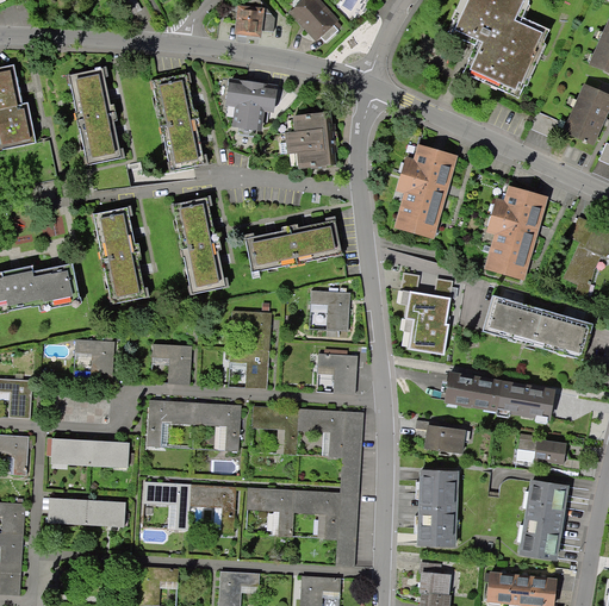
[(128,0),(132,10),(140,7),(136,0),(128,0)]
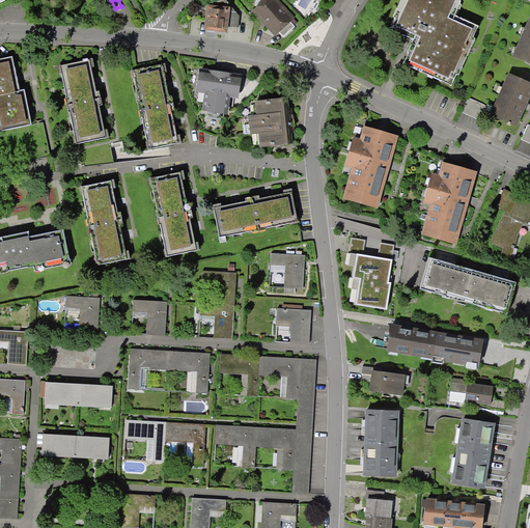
[(224,27),(236,28),(238,17),(224,0),(217,0),(207,7),(205,29),(223,30),(224,27)]
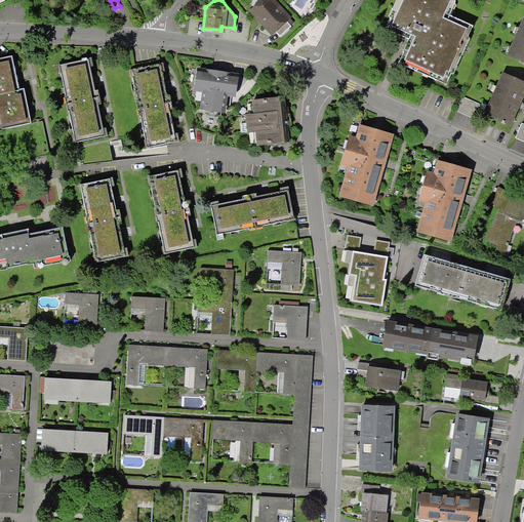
[(252,0),(248,4),(253,8),(250,11),(271,34),(274,31),(279,37),(290,27),(285,21),(288,17),(271,0),(252,0)]
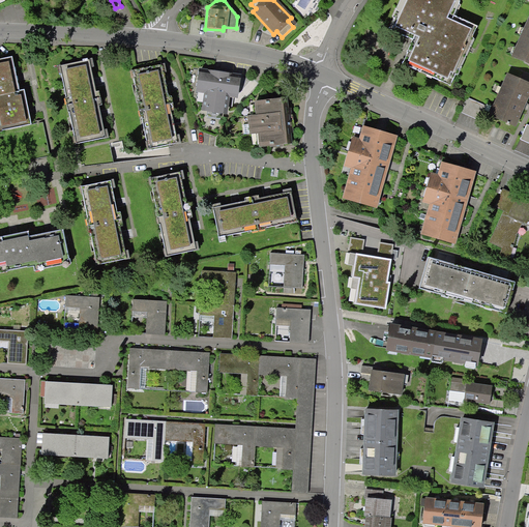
[(403,0),(390,27),(414,37),(404,60),(450,82),(476,25),(452,13),(459,0),(403,0)]
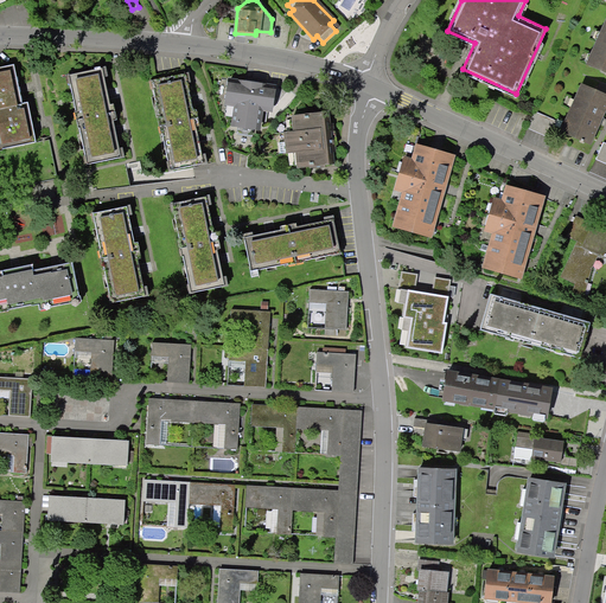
[(605,23),(589,62),(605,69),(605,23)]
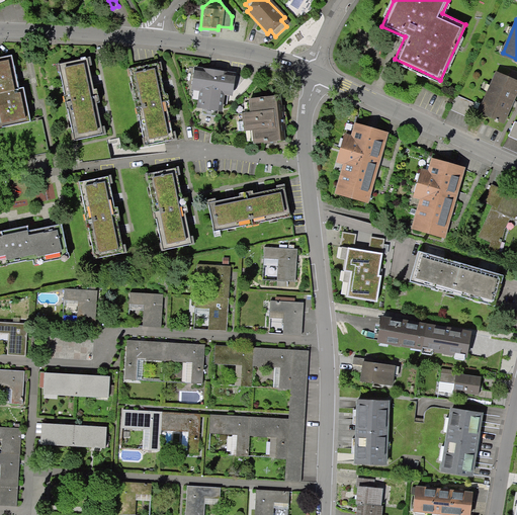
[(26,84),(21,85),(14,52),(0,54),(0,124),(33,118),(26,84)]
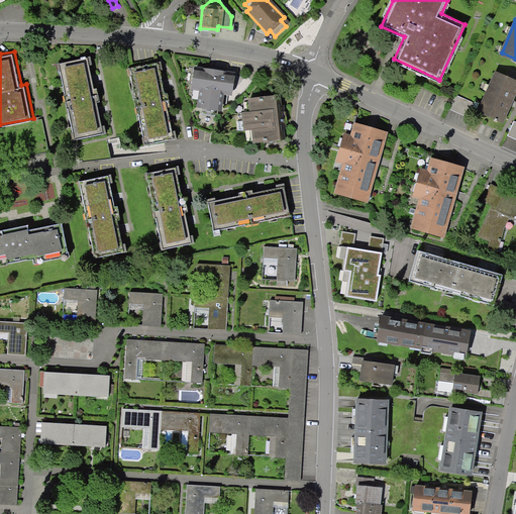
[(76,136),(103,130),(87,56),(60,62),(76,136)]
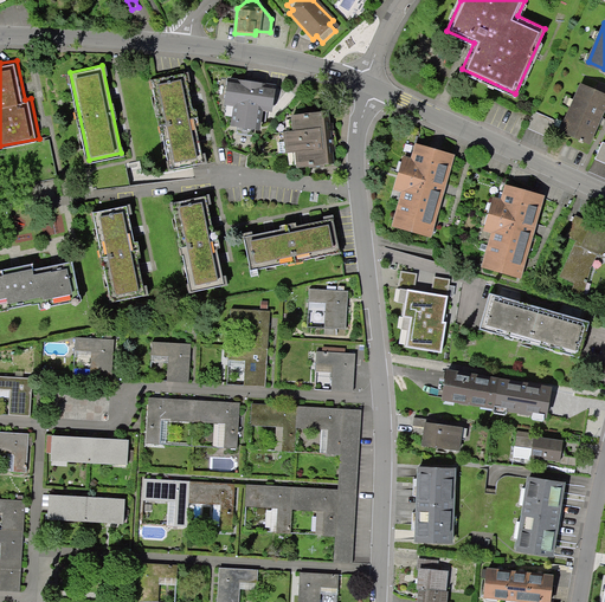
[(171,166),(204,159),(185,71),(153,78),(171,166)]
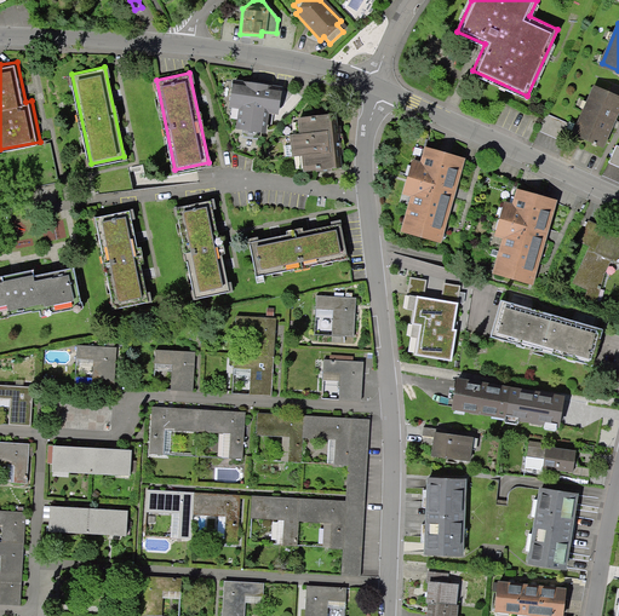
[(264,80),(239,103),(256,121),(281,98),(264,80)]
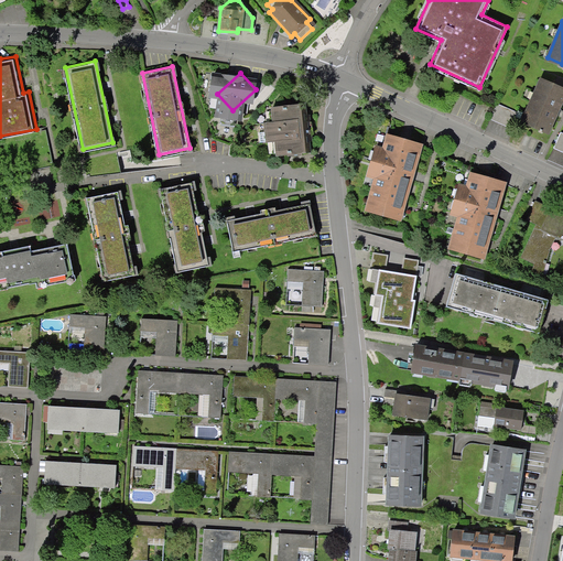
[(562,89),(540,79),(522,121),(547,132),(562,94),(562,89)]
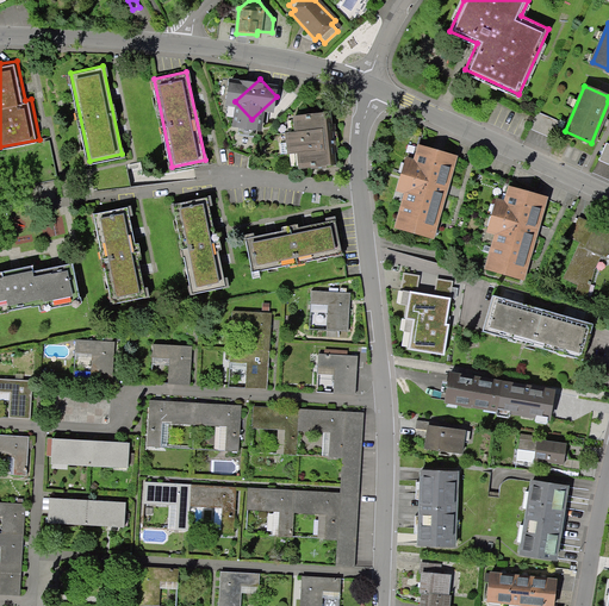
[(293,116),(294,132),(278,135),(280,155),(297,152),(299,170),(335,167),(333,152),(336,152),(333,125),(330,125),(329,112),(293,116)]
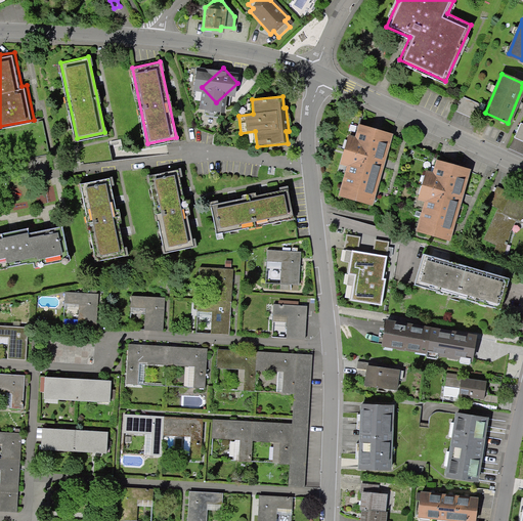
[(480,105),(461,97),(454,110),(475,119),(480,105)]
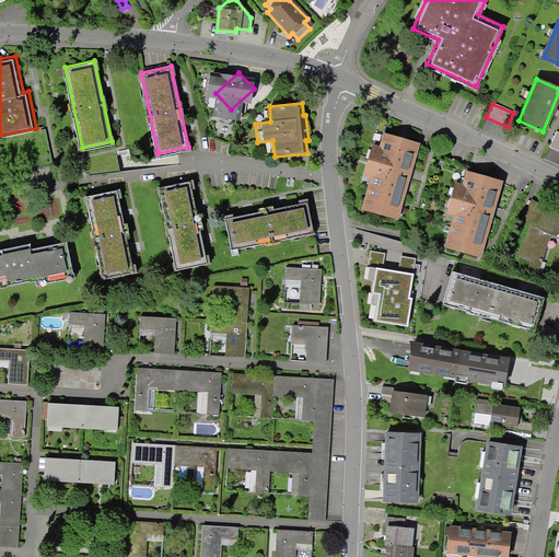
[(558,134),(555,132),(549,147),(558,150),(558,134)]
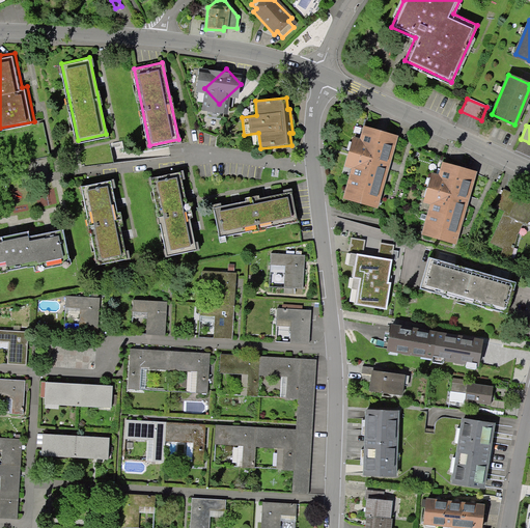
[(352,138),(344,165),(353,167),(344,197),(375,206),(381,189),(391,155),(395,137),(364,128),(360,140),(352,138)]
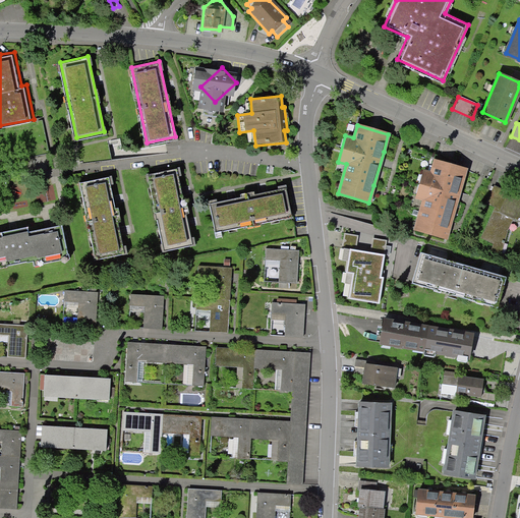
[(422,171),(415,196),(423,199),(415,229),(446,238),(451,221),(460,186),(465,169),(435,161),(430,173),(422,171)]
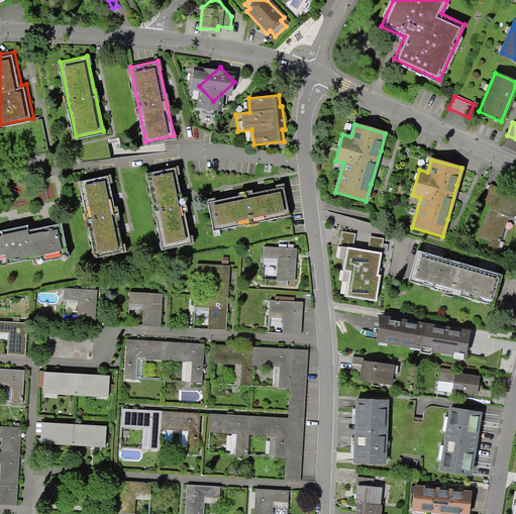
[(162,248),(190,242),(174,168),(146,174),(162,248)]
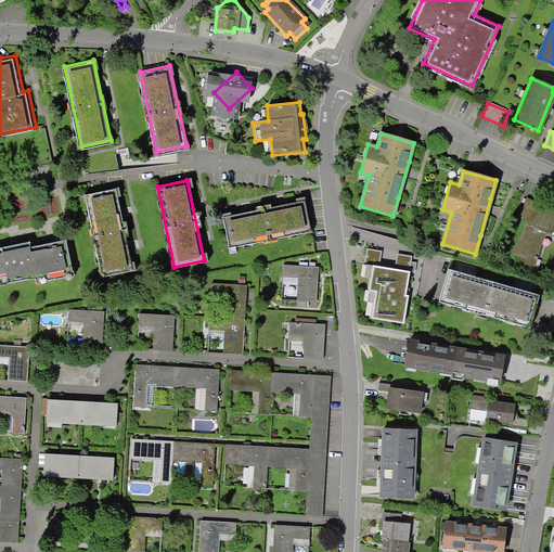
[(102,273),(132,267),(115,187),(86,193),(102,273)]
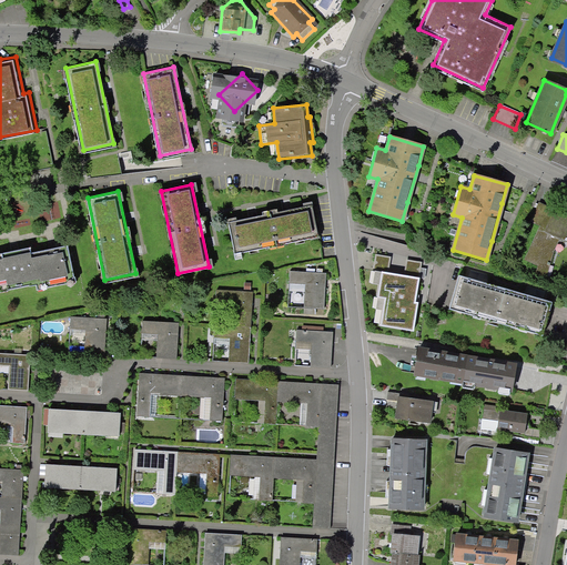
[(525,259),(537,264),(535,273),(545,276),(553,251),(552,250),(557,236),(566,241),(566,217),(538,203),(534,213),(530,220),(540,225),(525,259)]
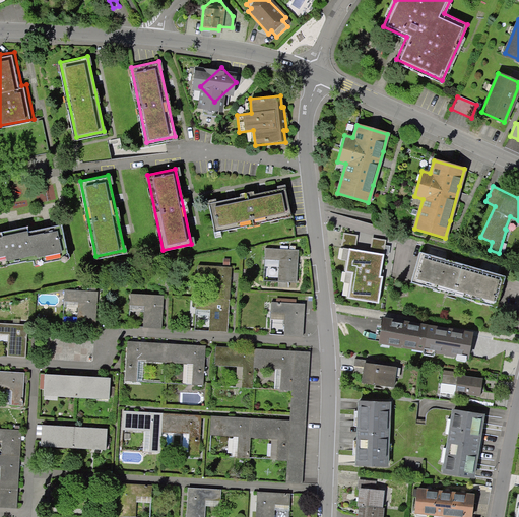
[(208,204),(214,232),(289,215),(283,188),(208,204)]
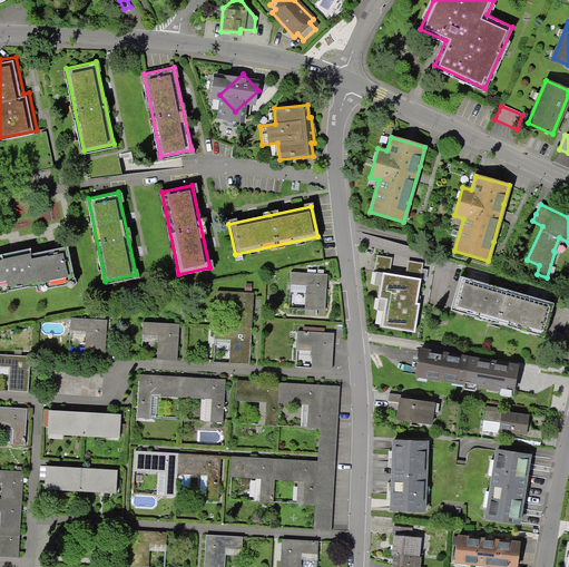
[(55,246),(31,251),(30,245),(17,248),(0,251),(0,289),(37,282),(38,287),(68,281),(67,277),(75,275),(68,243),(55,246)]
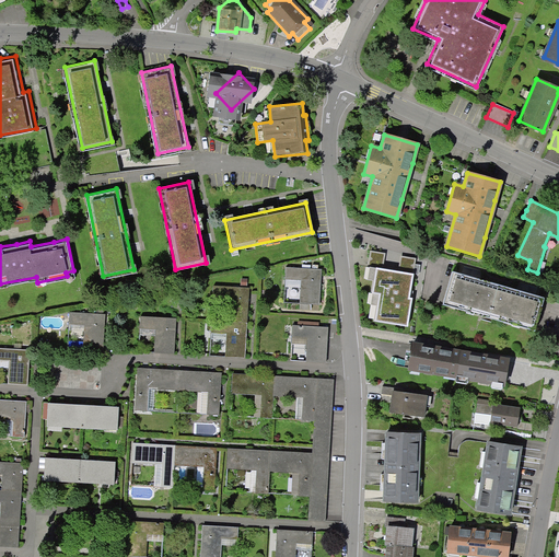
[(387,279),(408,282),(412,257),(386,253),(385,262),(377,260),(373,285),(386,287),(387,279)]
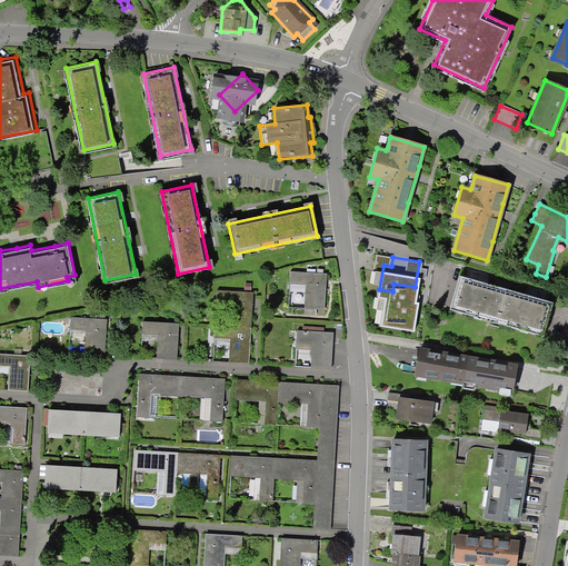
[(289,283),(305,284),(304,308),(324,309),(326,274),(289,271),(289,283)]
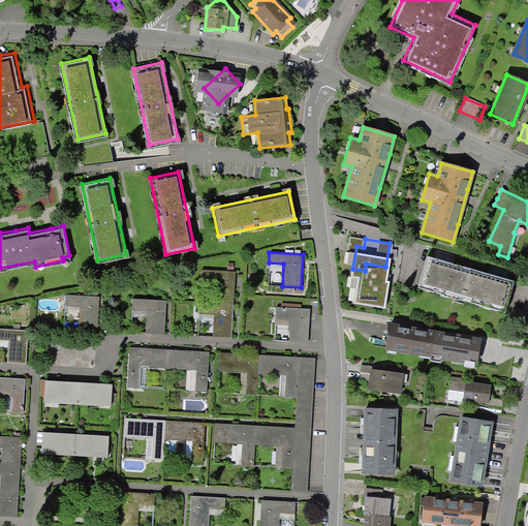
[(417,287),(504,312),(514,281),(426,256),(417,287)]
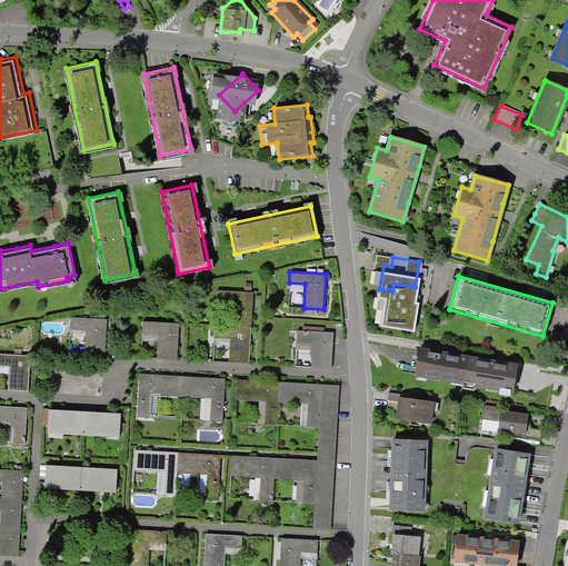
[(216,301),(231,303),(230,326),(250,327),(252,291),(216,289),(216,301)]
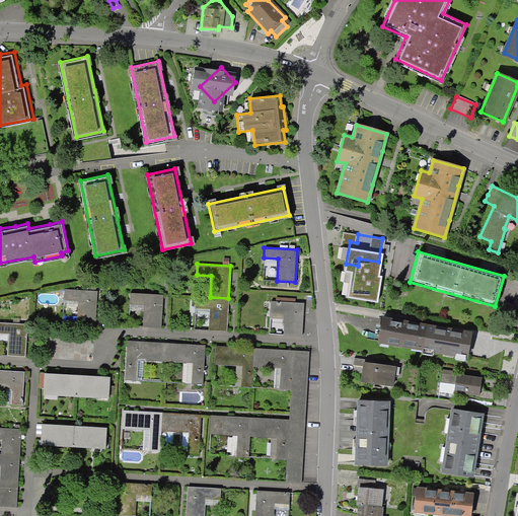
[(64,296),(79,297),(78,319),(95,320),(97,287),(65,286),(64,296)]
